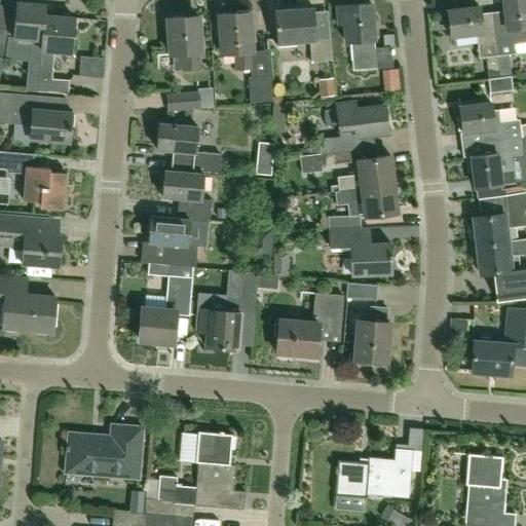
[(525,0),(503,0),(505,22),(493,24),(497,57),(499,77),(511,76),(508,55),(515,54),(514,45),(525,43),(525,0)]
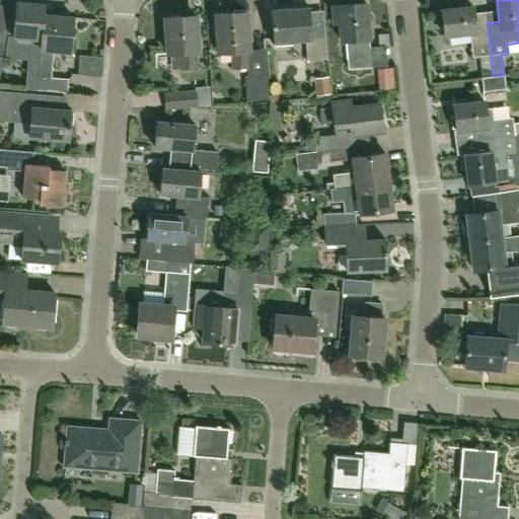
[(43,41),(45,16),(46,6),(16,3),(13,38),(30,40),(26,90),(38,91),(39,78),(40,68),(42,51),(43,41)]
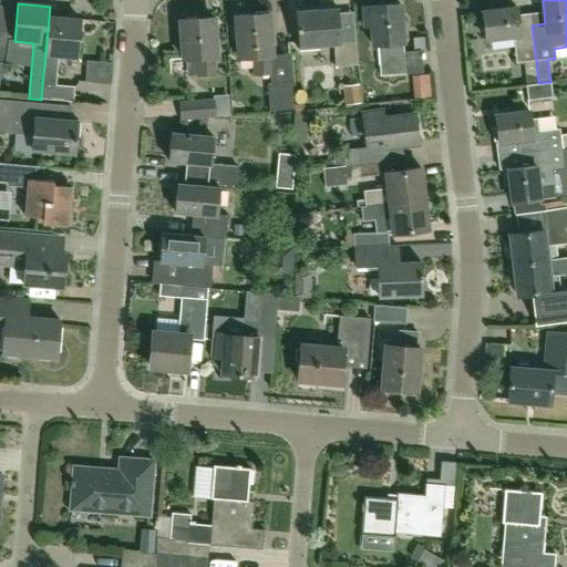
[(404,74),(403,52),(403,44),(401,4),(363,7),(364,27),(372,27),(373,47),(383,45),(384,63),(379,63),(380,76),(404,74)]
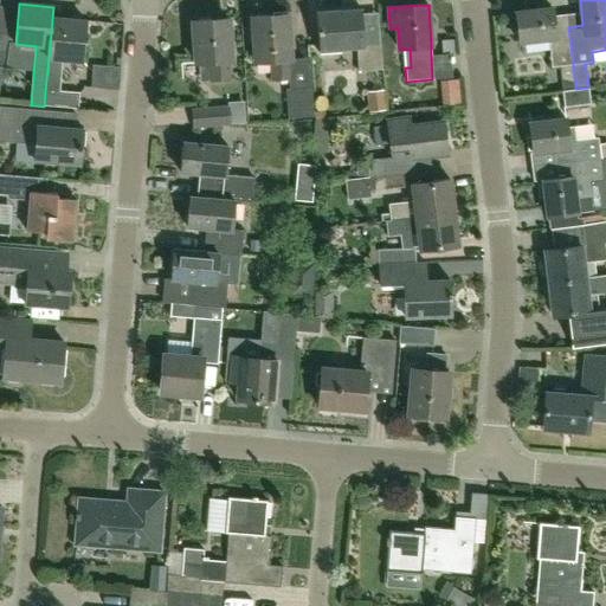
[(573,65),(568,27),(554,28),(552,10),(516,14),(520,43),(549,39),(553,68),(563,66),(573,65)]
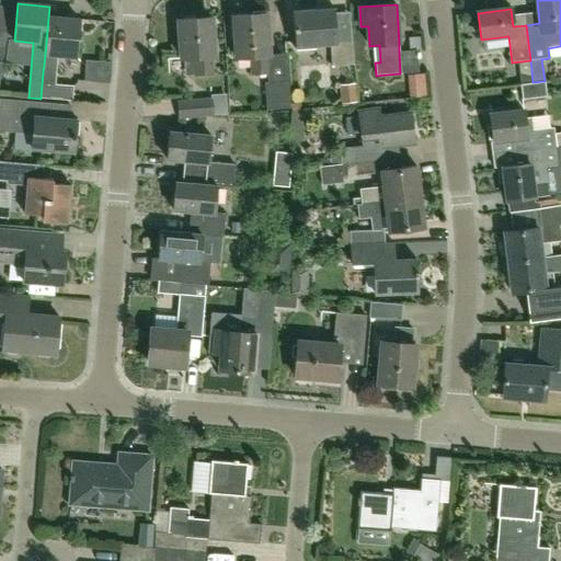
[(331,67),(353,66),(352,36),(336,37),(335,10),(294,13),(296,48),(330,46),(331,67)]
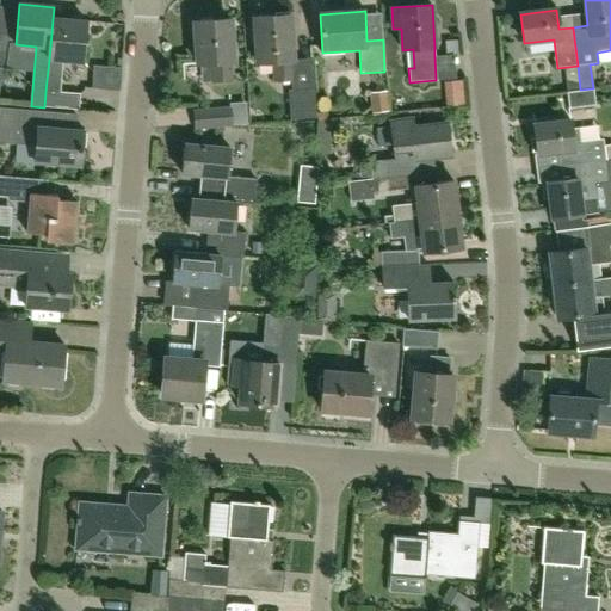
[(375,39),(387,38),(383,14),(372,16),(375,39)]
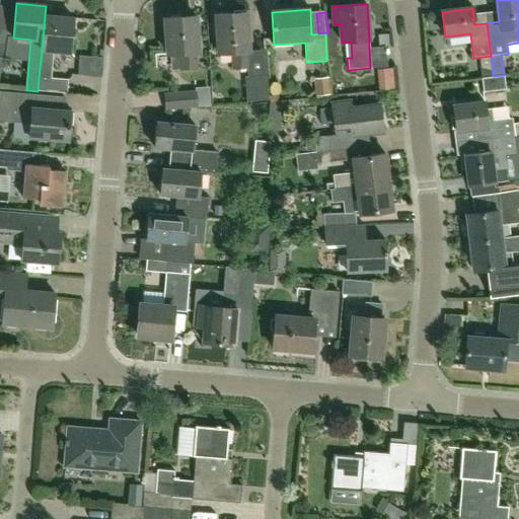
[(233,69),(248,68),(247,52),(250,52),(248,13),(217,15),(219,54),(232,53),(233,69)]
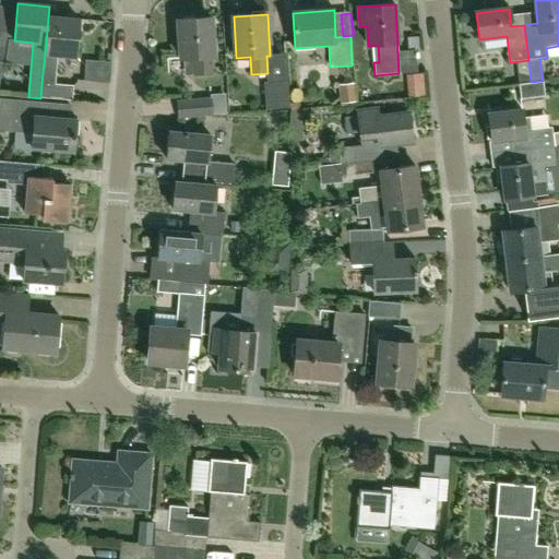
[(57,56),(75,58),(80,21),(48,18),(46,44),(45,55),(43,73),(43,84),(55,85),(56,74),(57,56)]
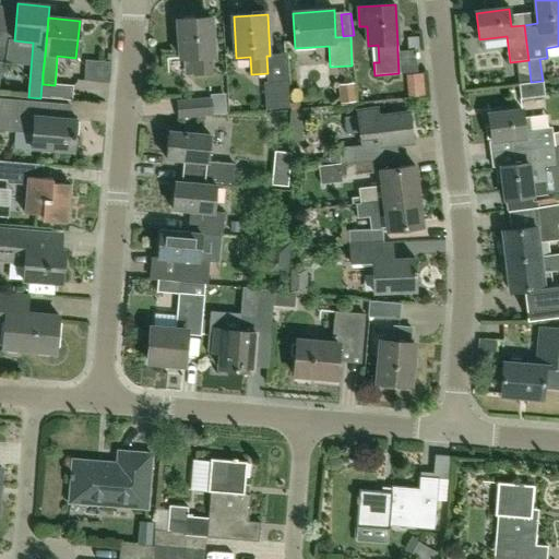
[(212,57),(214,57),(212,18),(179,20),(181,59),(197,58),(198,74),(213,74),(212,57)]
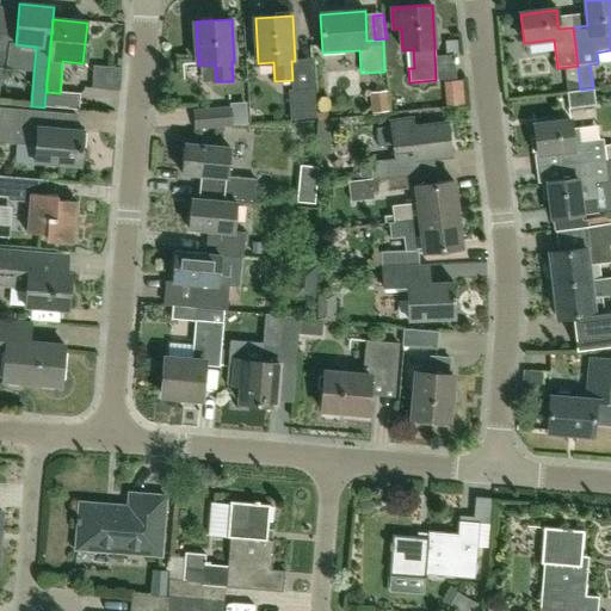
[(0,67),(6,69),(11,34),(0,31),(0,67)]
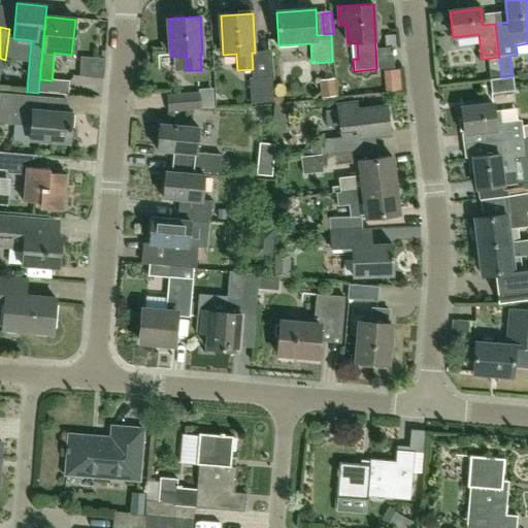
[(273,102),(273,98),(272,76),(250,77),(251,103),(273,102)]
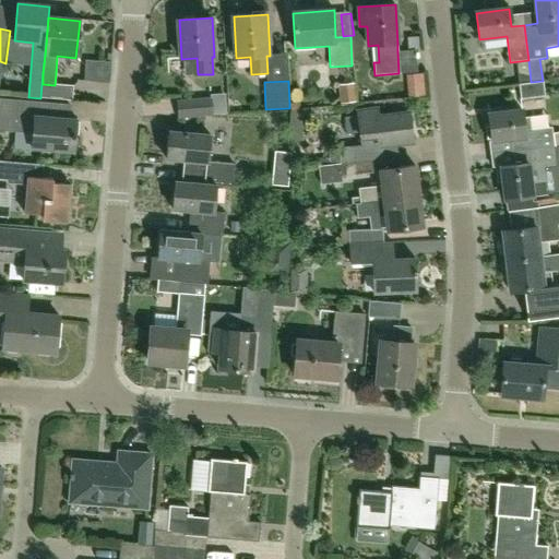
[(531,82),(519,84),(520,98),(544,96),(543,81),(531,82)]
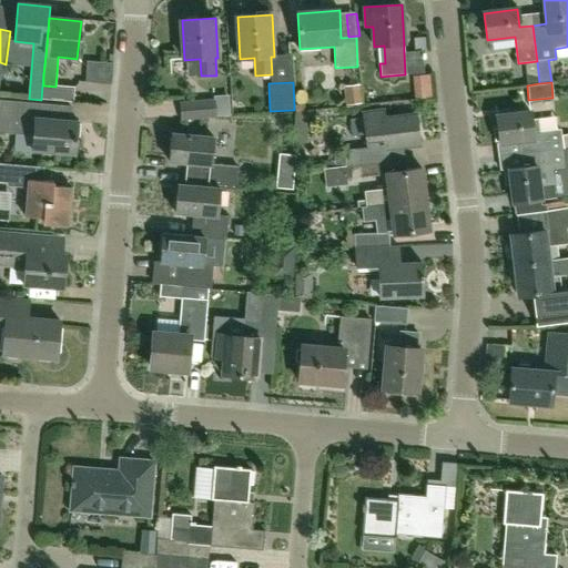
[(362,102),(361,83),(344,84),(345,102),(362,102)]
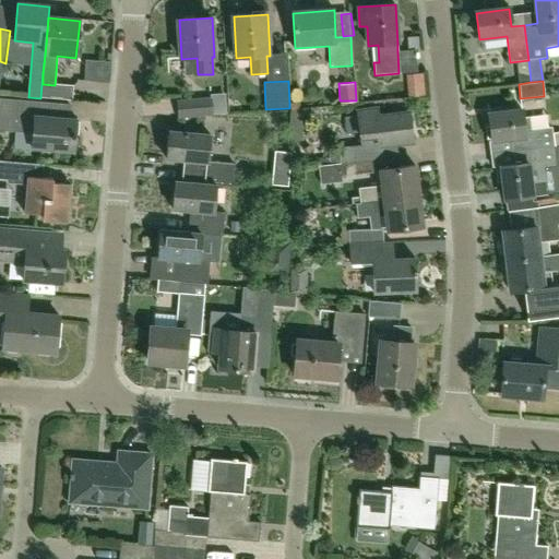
[(73,86),(55,85),(43,84),(42,84),(40,98),(72,100),(73,86)]
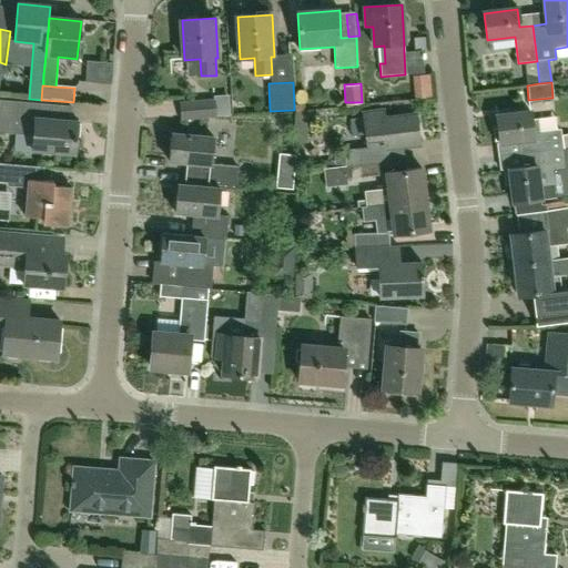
[(181,121),(217,118),(215,99),(180,102),(181,121)]
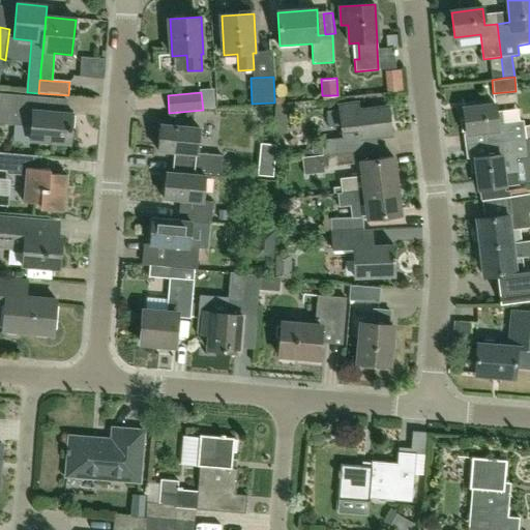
[(47,113),(48,98),(0,93),(0,124),(32,127),(31,141),(70,144),(72,115),(47,113)]
